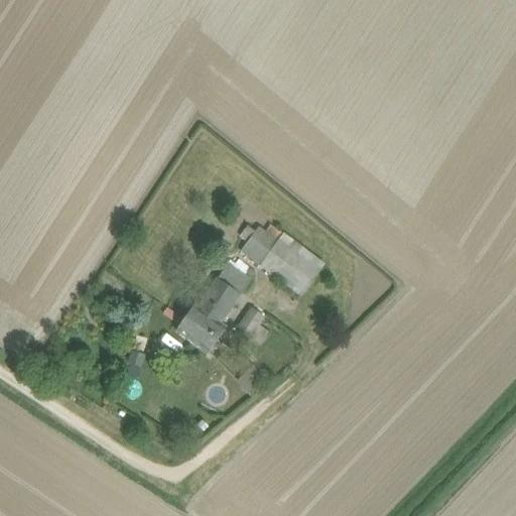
[(325,266),(283,235),(279,242),(260,228),(241,253),(302,297),(325,266)]
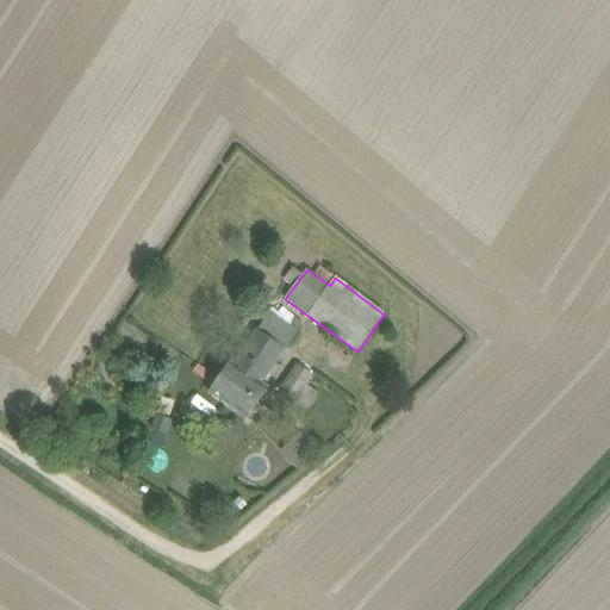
[(255,405),(267,388),(268,387),(262,383),(298,331),(269,311),(234,362),(230,360),(209,391),(247,418),(255,405)]
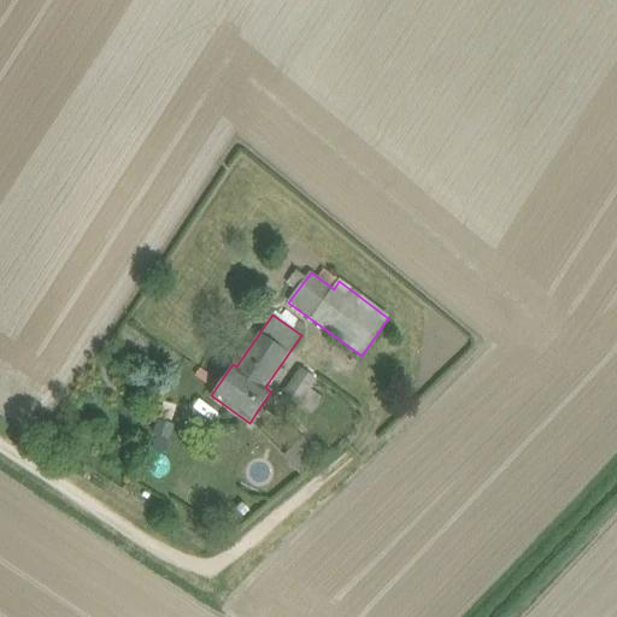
[(316,380),(300,369),(282,394),(299,406),(316,380)]
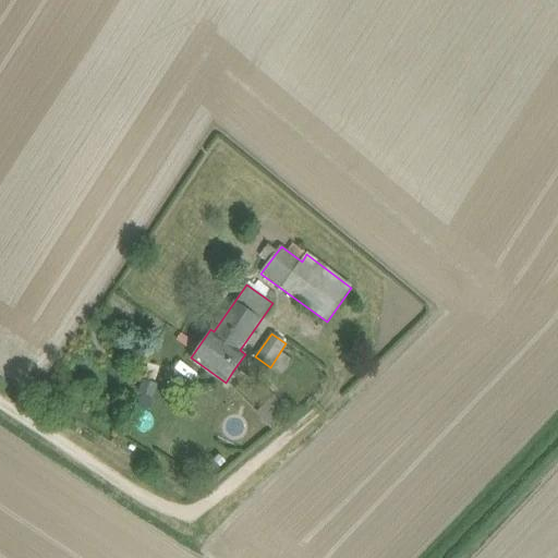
[(135,390),(152,395),(155,383),(138,378),(135,390)]
